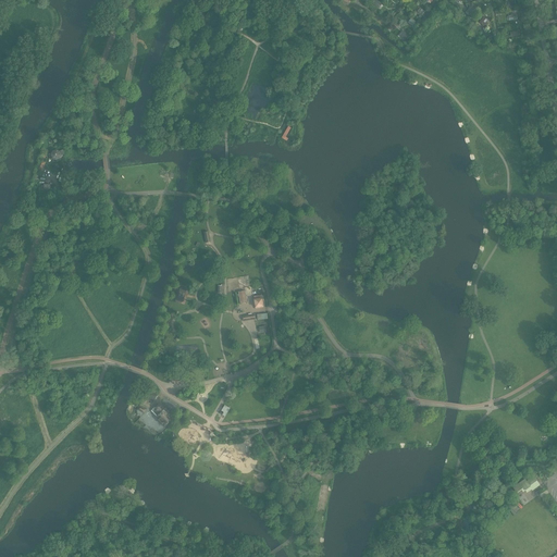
[(491,22),(484,19),(480,25),(486,28),(491,22)]
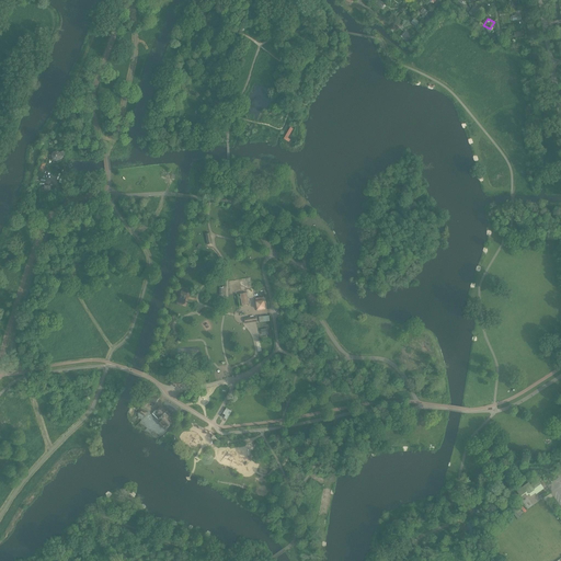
[(290,127),(284,139),(287,140),(294,128),(290,127)]
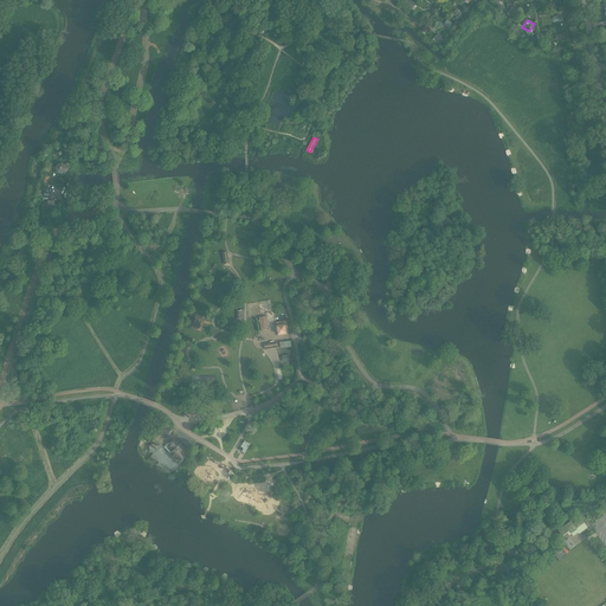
[(65,165),(62,163),(57,165),(56,168),(57,173),(60,174),(63,174),(63,173),(65,173),(66,168),(70,167),(69,163),(65,165)]
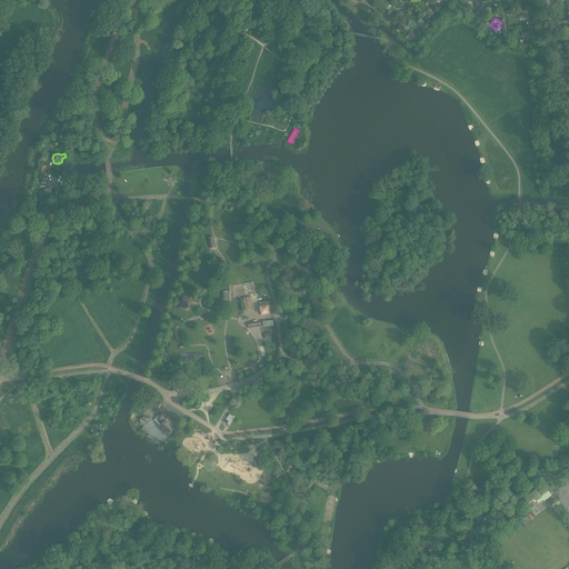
[(37,175),(46,178),(48,173),(45,172),(47,166),(41,163),(39,169),(37,175)]
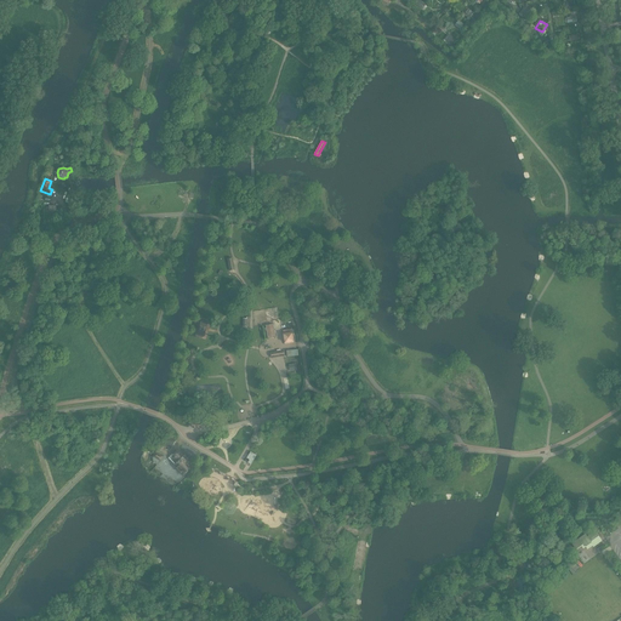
[(201,320),(198,335),(204,337),(209,323),(201,320)]
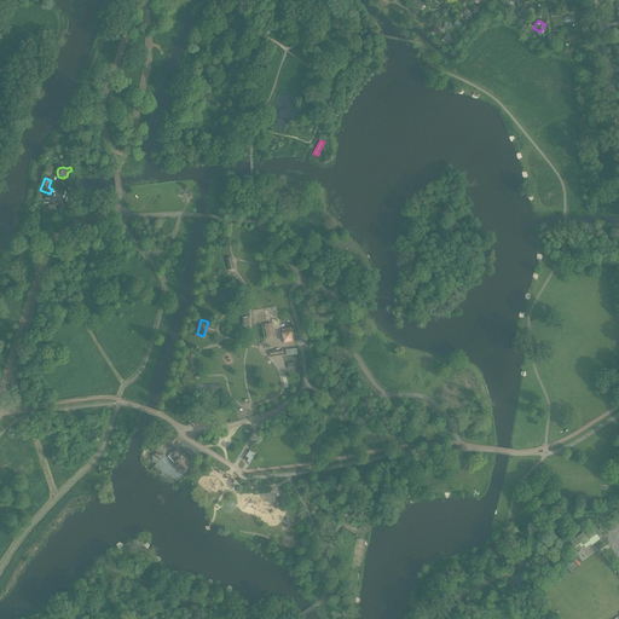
[(265,325),(267,339),(275,336),(272,323),(265,325)]
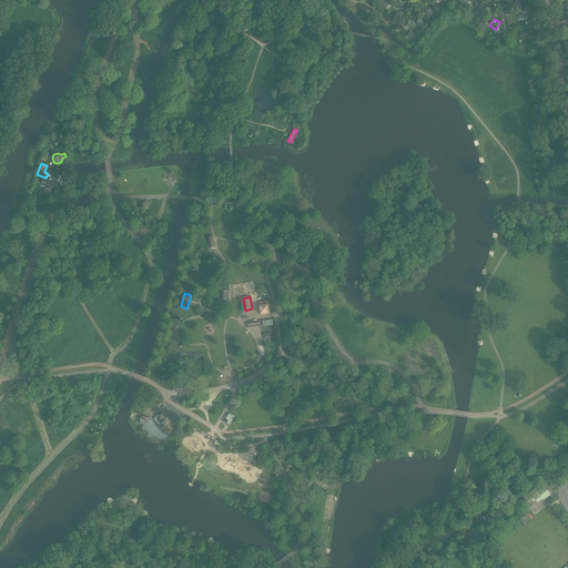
[(266,301),(259,303),(261,315),(269,314),(266,301)]
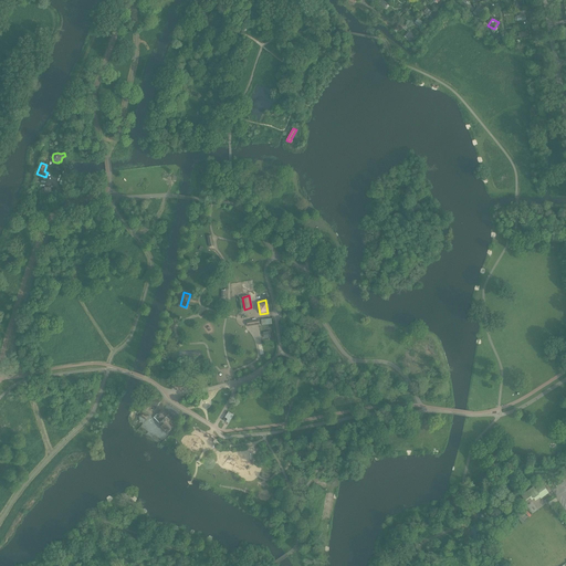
[(152,404),(157,407),(160,401),(155,398),(152,404)]
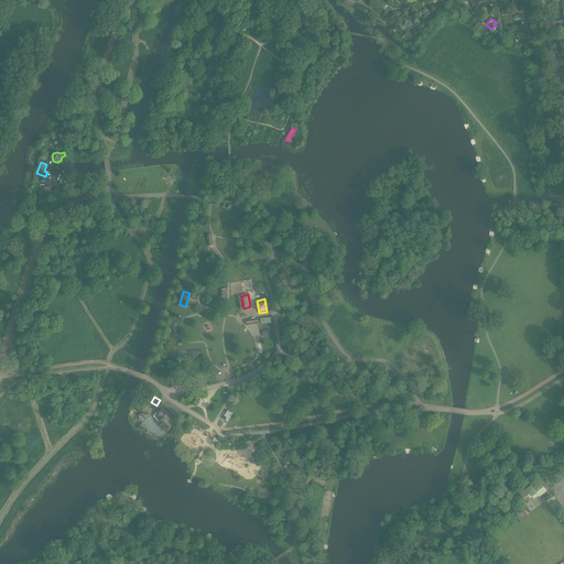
[(156,412),(153,416),(159,422),(167,432),(169,430),(171,429),(175,424),(176,423),(175,421),(173,420),(167,413),(166,414),(162,409),(158,413),(156,412)]
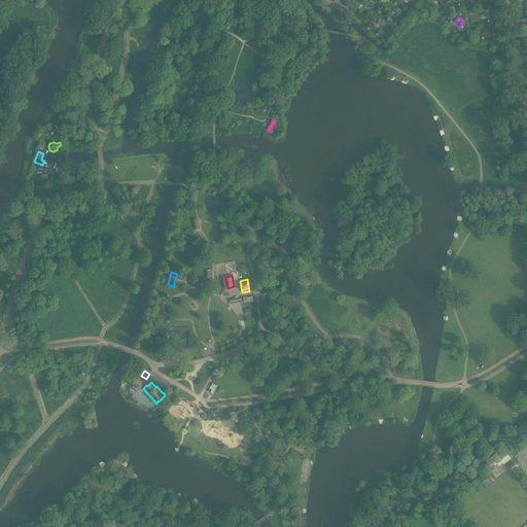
[(213,383),(209,389),(212,390),(210,392),(210,393),(213,394),(218,387),(217,386),(213,383)]
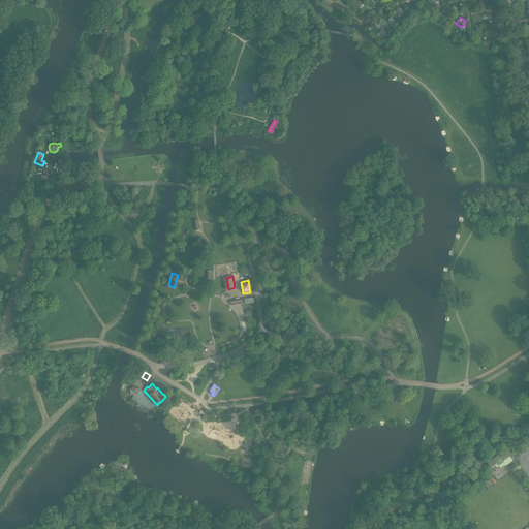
[(488,464),(491,468),(495,466),(497,468),(499,466),(501,468),(505,464),(506,466),(512,461),(507,453),(500,458),(499,456),(488,464)]
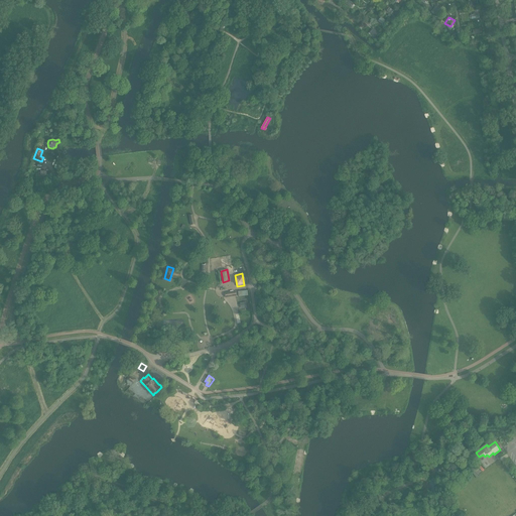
[(482,466),(476,470),(478,475),(485,471),(482,466)]
